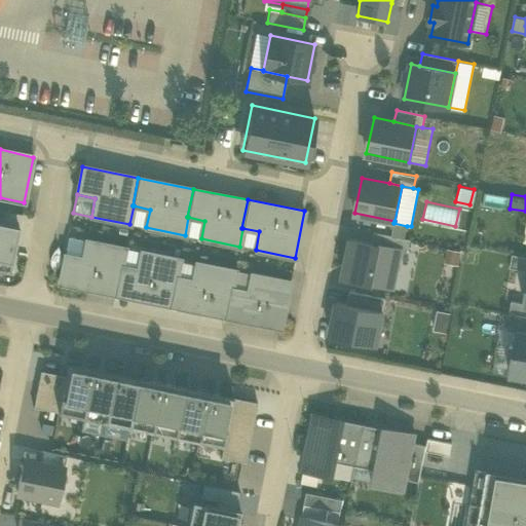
[(134,205),(129,224),(146,227),(150,210),(134,205)]
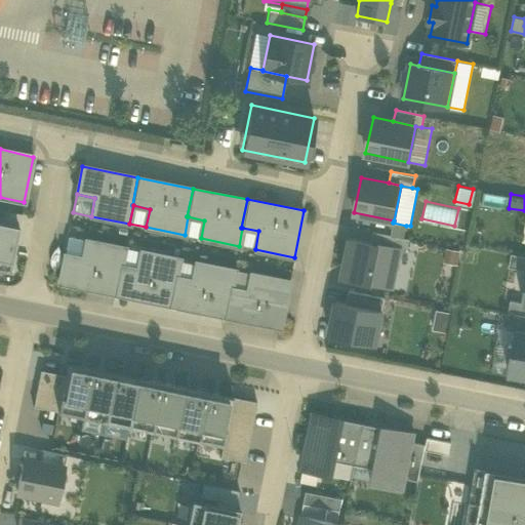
[(188,216),(185,235),(201,238),(204,220),(188,216)]
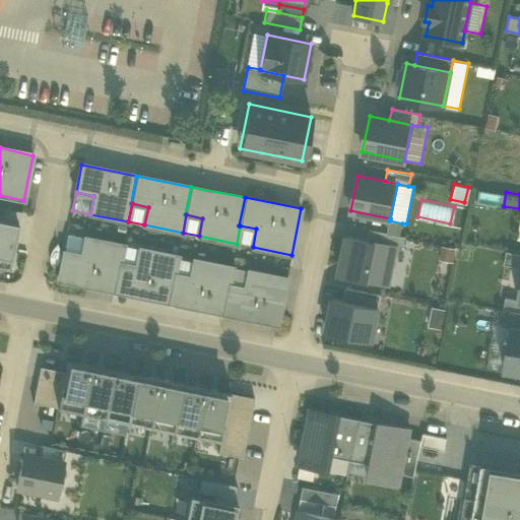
[(370,229),(385,232),(387,220),(364,215),(362,228),(370,229)]
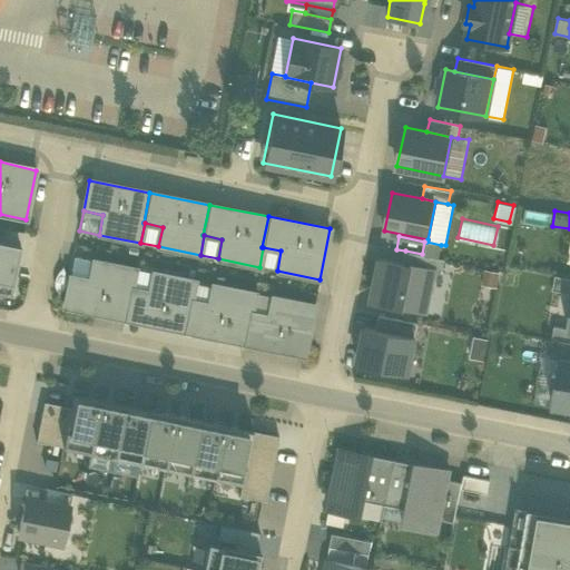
[(0,283),(12,286),(20,246),(0,242),(0,283)]
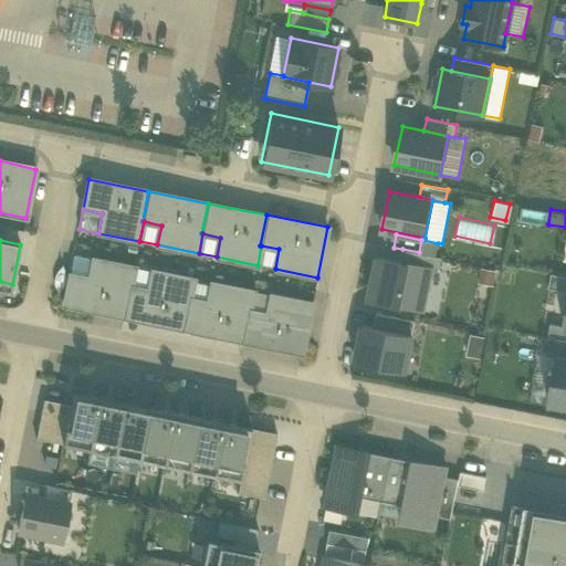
[(423,240),(421,253),(435,255),(438,243),(423,240)]
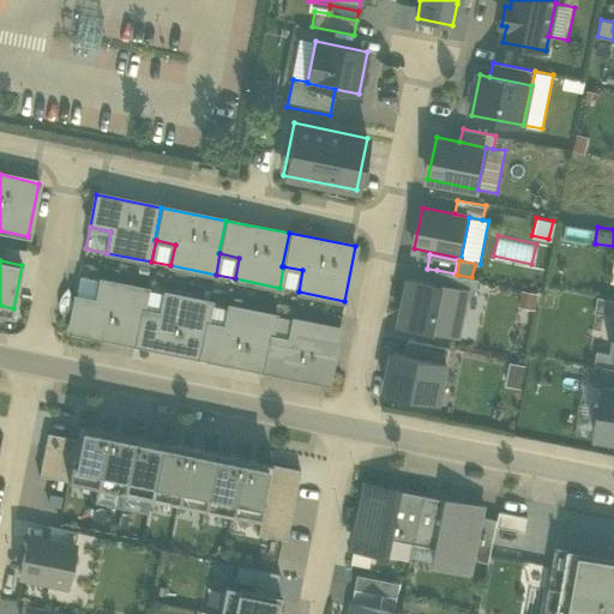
[(283,266),(280,288),(299,292),(302,270),(283,266)]
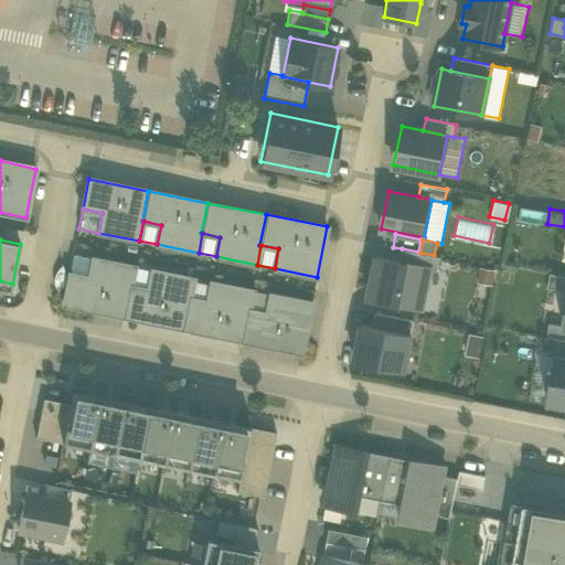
[(402,248),(398,262),(408,264),(432,268),(432,269),(437,272),(440,256),(434,255),(420,253),(418,252),(402,248)]
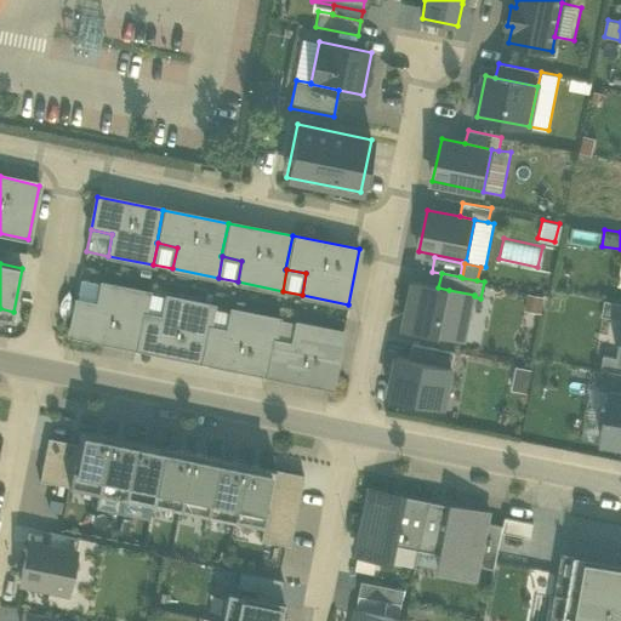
[(97,306),(102,284),(80,280),(75,301),(97,306)]
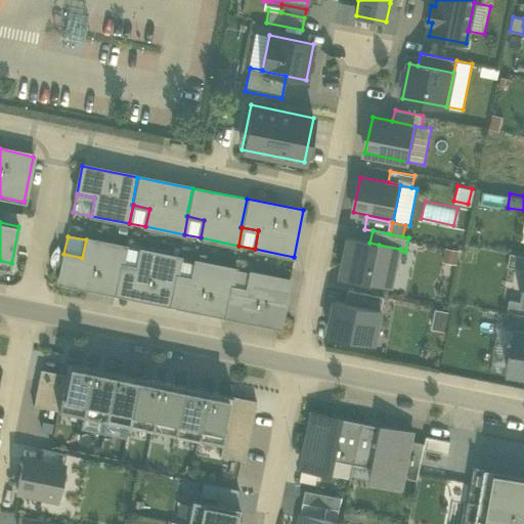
[(348,238),(343,261),(351,262),(348,276),(370,281),(379,245),(369,243),(348,238)]
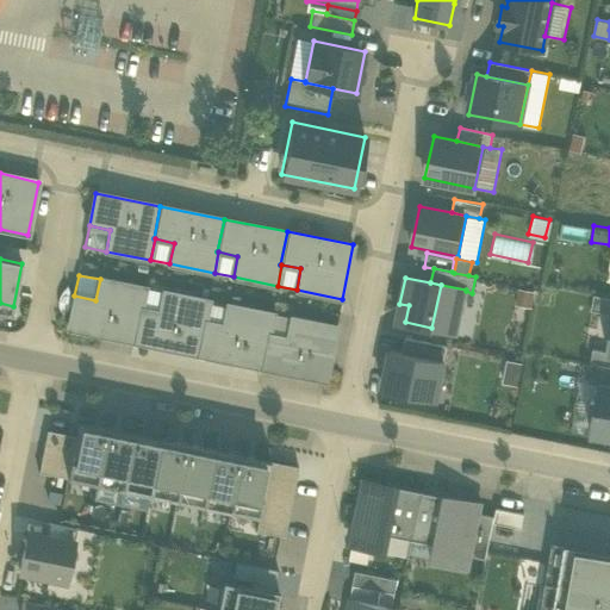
[(139,309),(141,309),(144,288),(100,279),(95,300),(74,296),(68,329),(132,342),(139,309)]
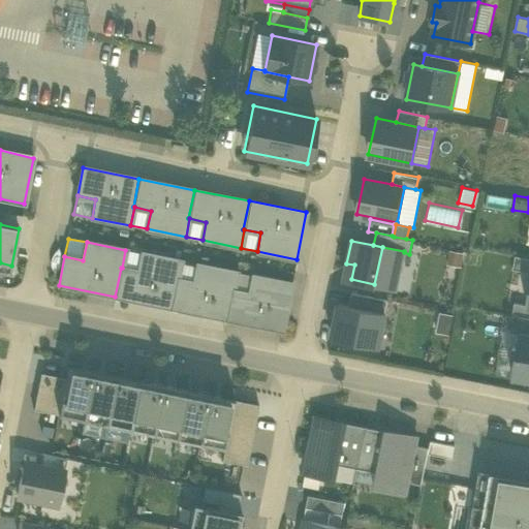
[(404,251),(382,247),(374,284),(397,288),(404,252),(404,251)]
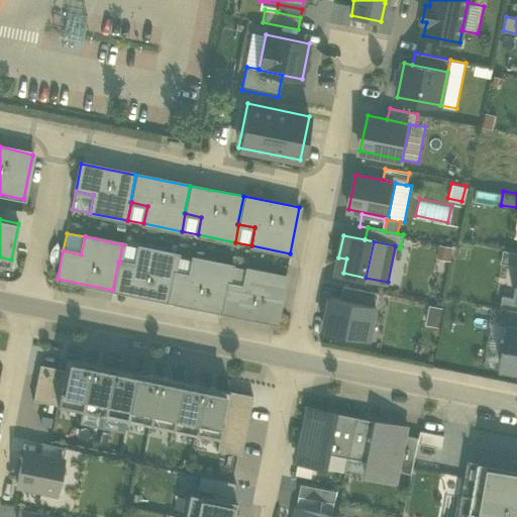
[(135,265),(138,247),(122,244),(119,262),(135,265)]
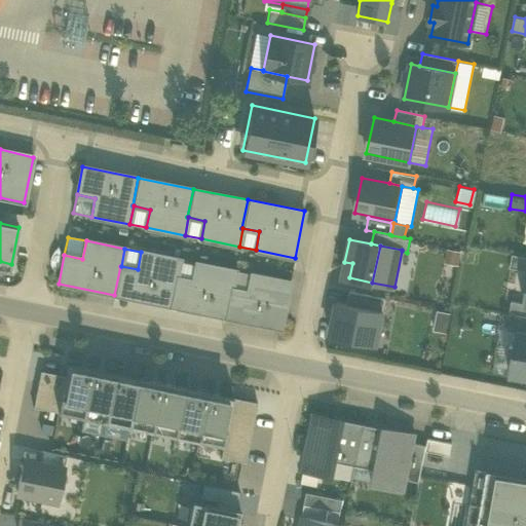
[(120,266),(114,295),(170,305),(175,277),(176,277),(180,259),(141,252),(138,269),(121,266),(120,266)]
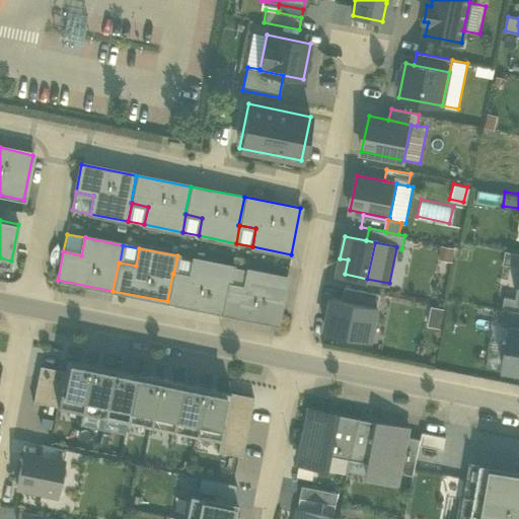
[(518,252),(506,250),(504,264),(518,266),(518,252)]
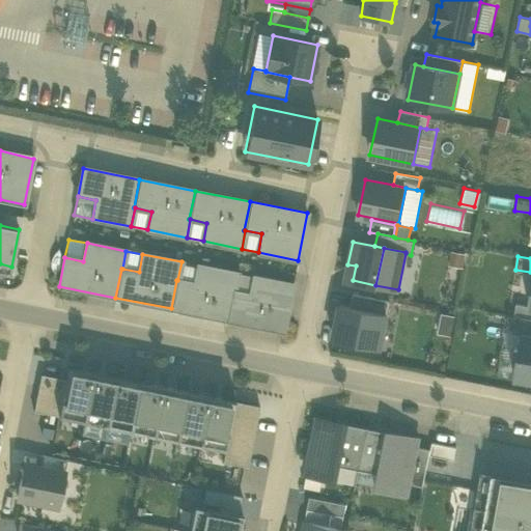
[(198,264),(182,261),(177,280),(194,283),(198,264)]
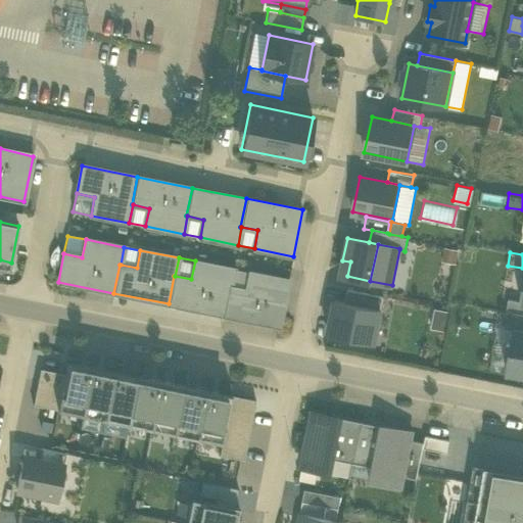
[(174,276),(169,303),(223,315),(229,287),(230,287),(233,269),(195,260),(191,279),(175,276),(174,276)]
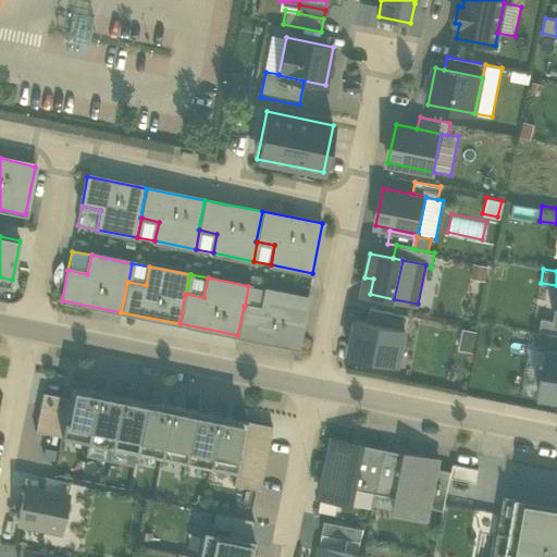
[(362,293),(370,294),(373,279),(364,277),(362,293)]
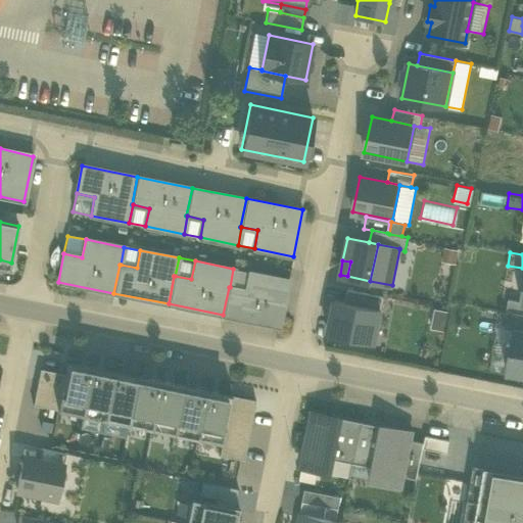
[(246,290),(249,272),(233,269),(230,287),(246,290)]
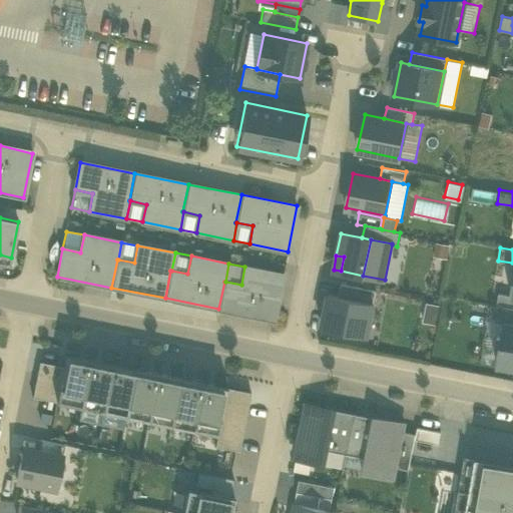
[(224,282),(218,309),(274,320),(283,275),(244,267),(241,285),(225,282),(224,282)]
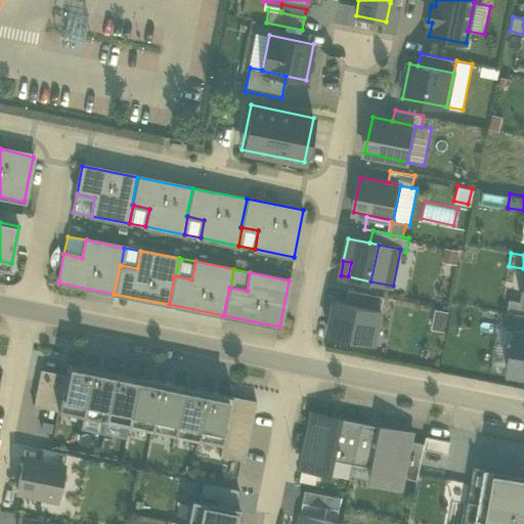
[(348,290),(345,302),(382,310),(384,297),(348,290)]
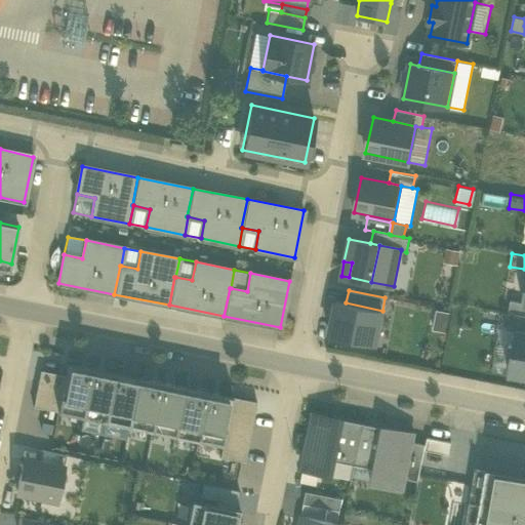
[(511,299),(509,313),(514,314),(524,315),(524,301),(522,301),(511,299)]
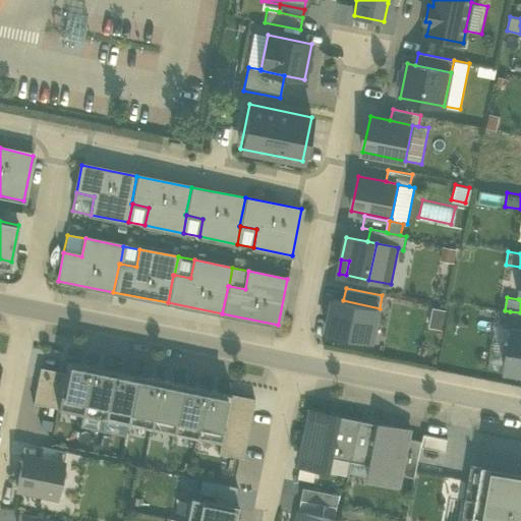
[(372,342),(380,308),(343,300),(334,298),(327,332),(372,342)]
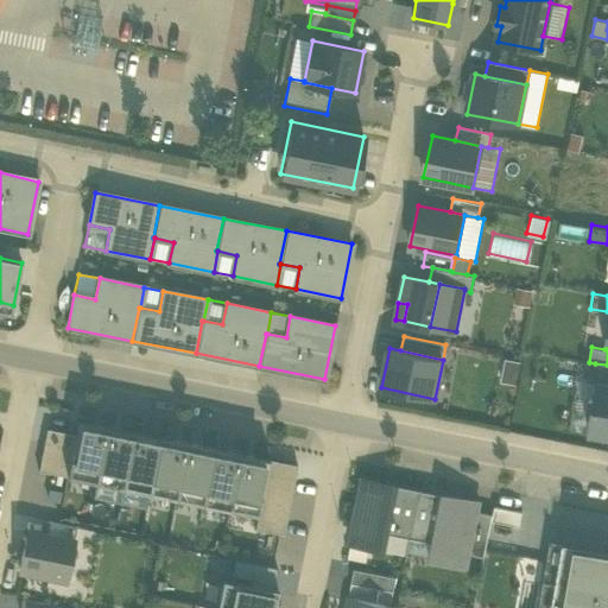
[(607,365),(595,363),(593,381),(596,382),(597,381),(607,382),(607,365)]
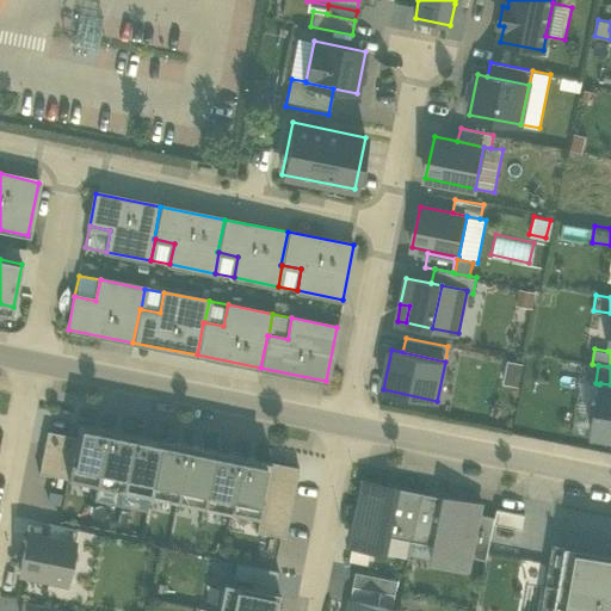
[(594,418),(591,434),(610,438),(610,384),(600,383),(599,384),(597,400),(592,399),(588,417),(594,418)]
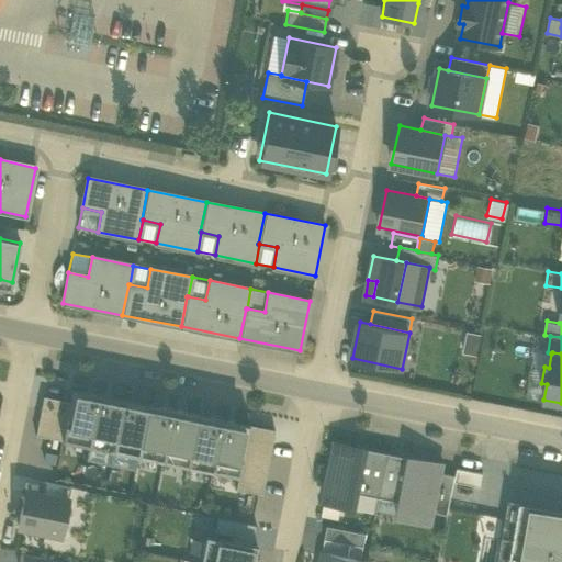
[(88,446),(99,394),(71,389),(69,401),(66,414),(64,427),(62,440),(88,446)]
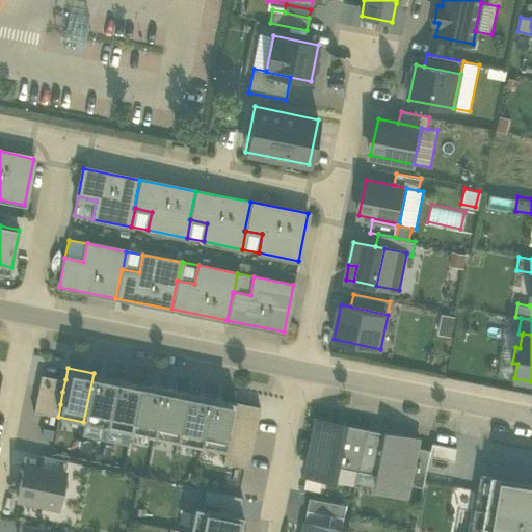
[(94,373),(83,422),(107,426),(116,378),(94,373)]
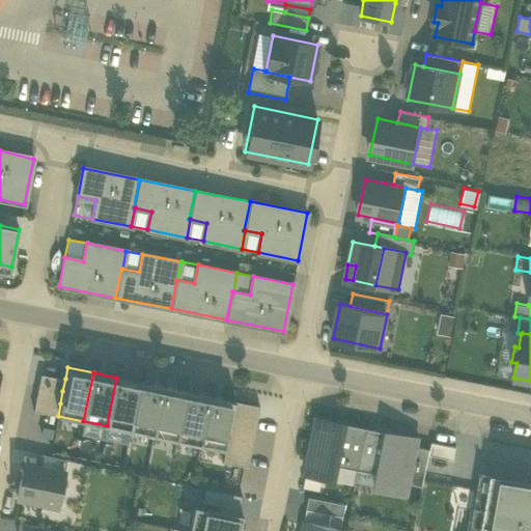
[(37,387),(62,391),(65,379),(40,374),(37,387)]
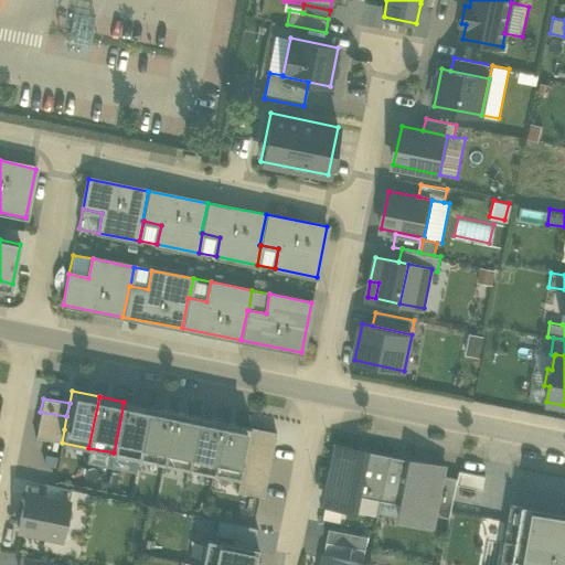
[(124,402),(114,452),(138,458),(149,406),(124,402)]
